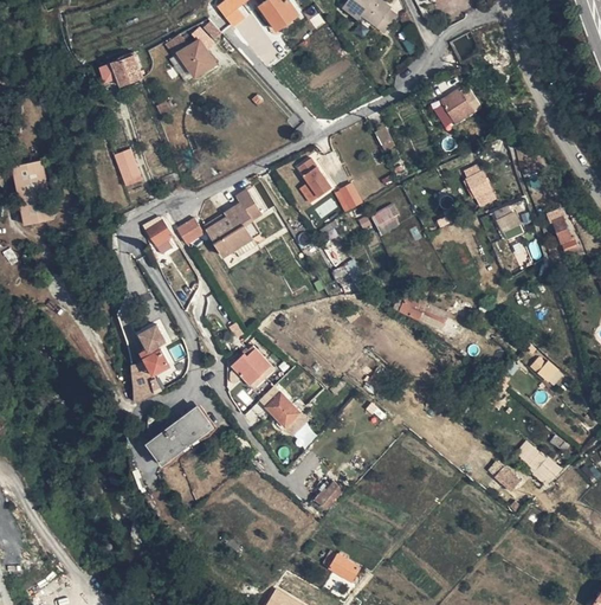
[(238,0),(220,13),(225,19),(243,6),(238,0)]
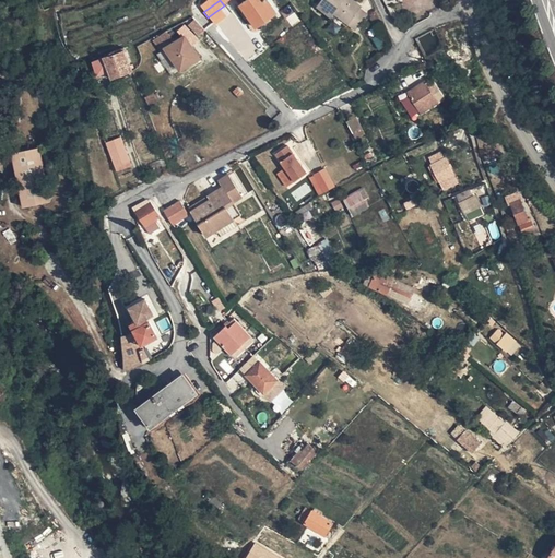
[(248,22),(255,31),(266,22),(272,16),(260,0),(249,0),(247,2),(246,0),(236,0),(234,2),(239,10),(235,13),(245,25),(248,22)]
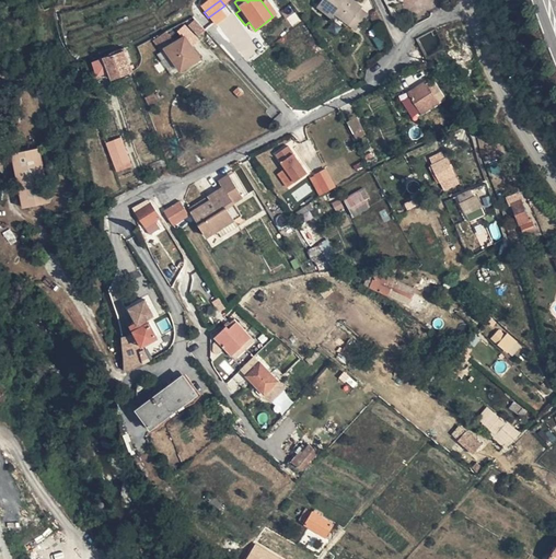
[(319,0),(316,3),(338,20),(351,31),(363,16),(356,10),(358,8),(347,0),(319,0)]
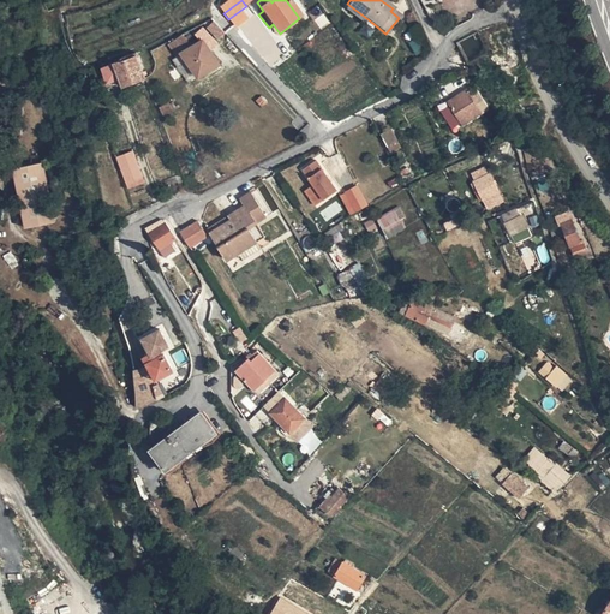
[(371,22),(347,4),(344,9),(368,28),(371,22)]
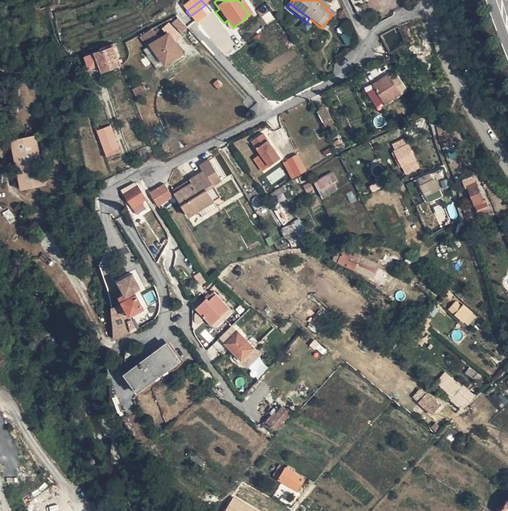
[(205,5),(190,16),(195,23),(196,24),(212,12),(205,5)]
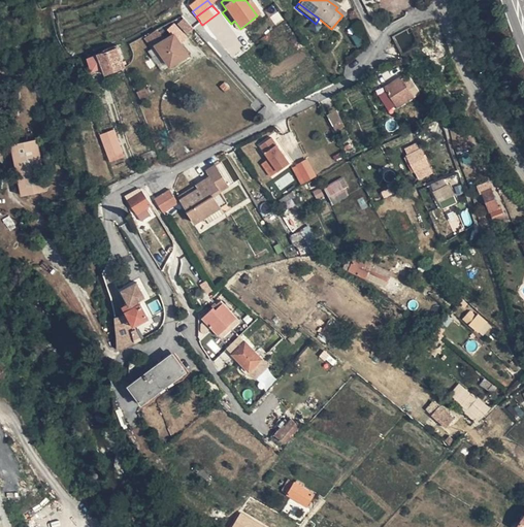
[(353,12),(351,10),(349,11),(348,13),(349,15),(348,17),(354,27),(360,23),(354,12),(353,12)]
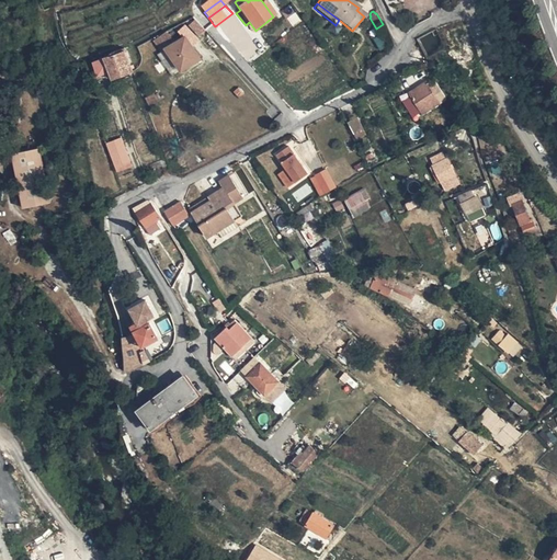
[(204,34),(211,29),(200,16),(193,22),(195,24),(204,34)]
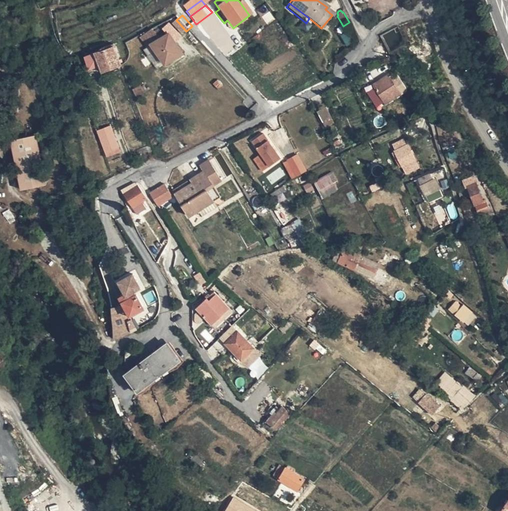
[(243,20),(233,28),(235,30),(245,22),(243,20)]
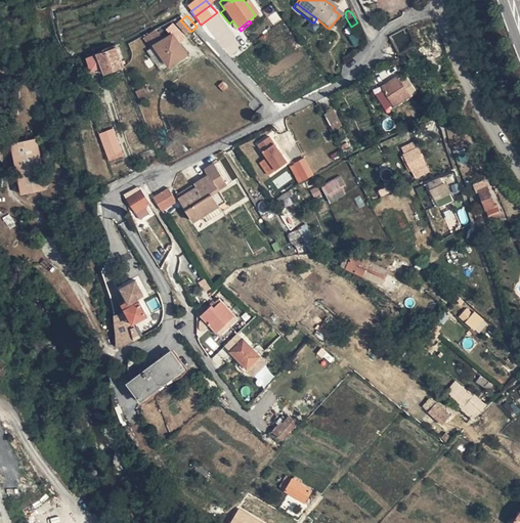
[(185,36),(190,32),(182,23),(177,28),(185,36)]
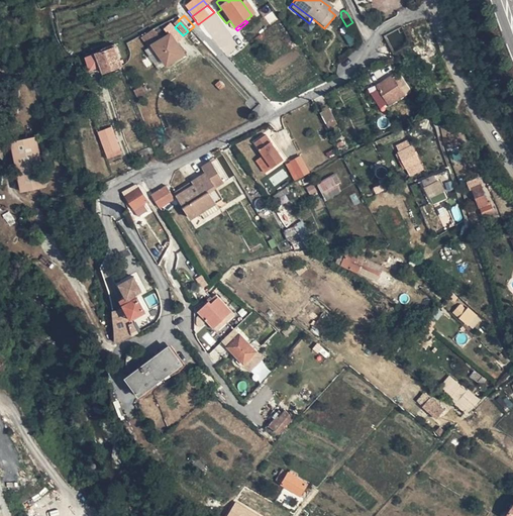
[(425,30),(422,23),(417,26),(419,32),(421,31),(425,30)]
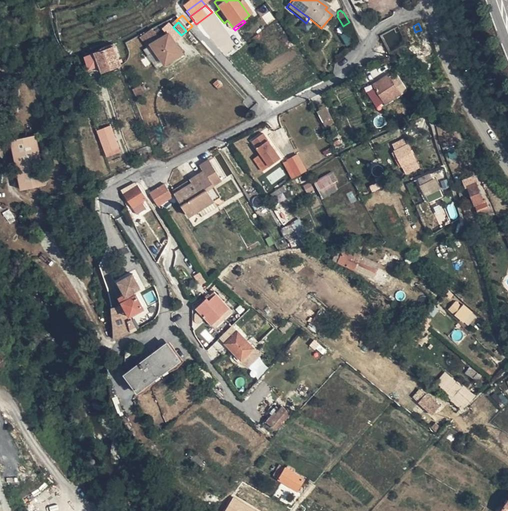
[(141,44),(160,33),(156,24),(136,35),(141,44)]
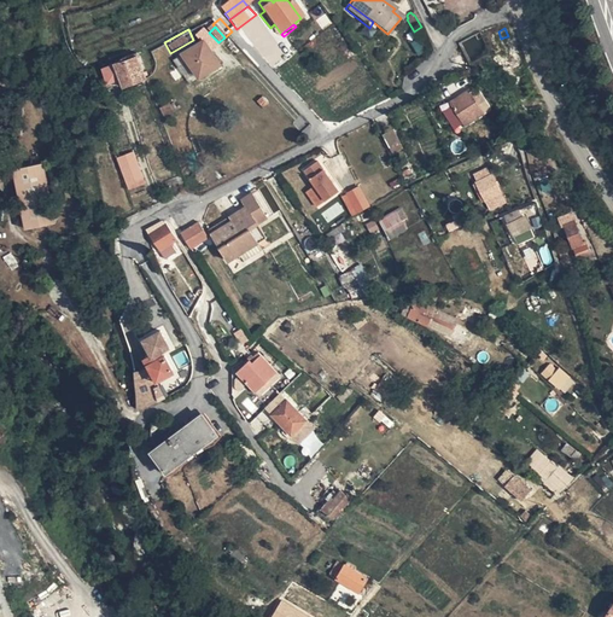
[(220,69),(205,44),(184,57),(198,82),(220,69)]
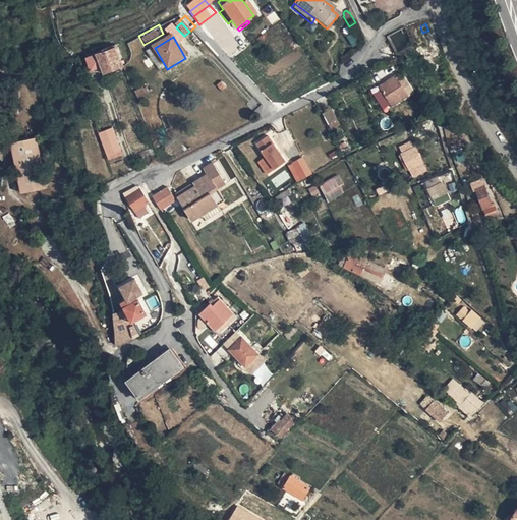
[(103,54),(97,56),(103,71),(105,76),(114,73),(111,64),(119,61),(116,52),(114,46),(102,50),(103,54)]
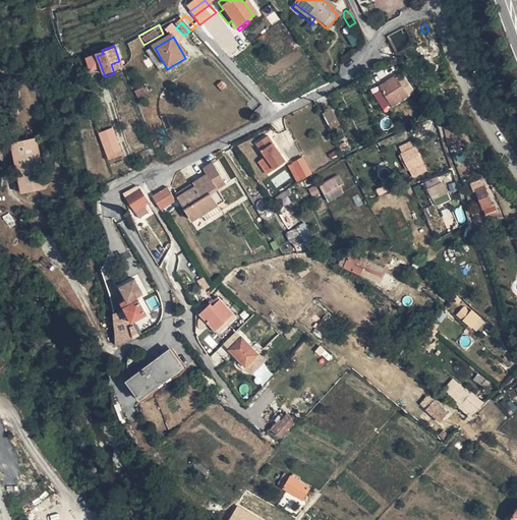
[(97,56),(85,61),(91,75),(97,73),(103,71),(97,56)]
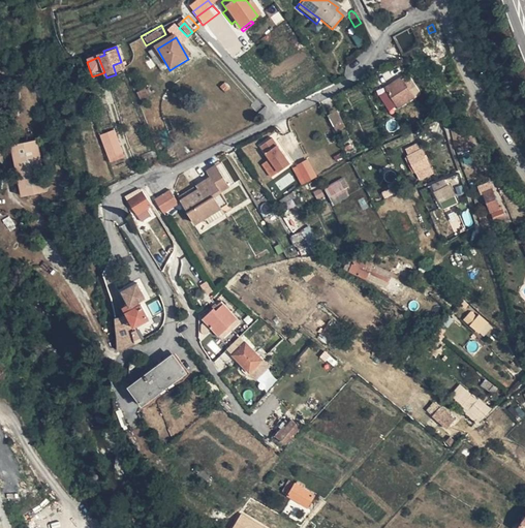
[(123,67),(121,62),(113,65),(116,74),(124,70),(123,67)]
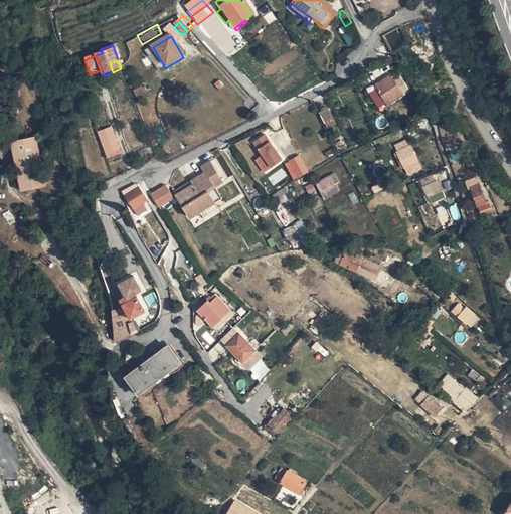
[(390,89),(384,75),(376,79),(382,93),(390,89)]
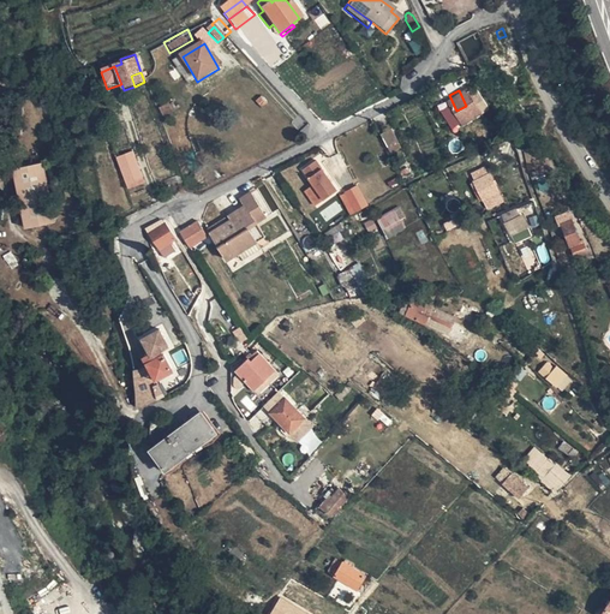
[(377,136),(386,149),(395,143),(388,130),(377,136)]
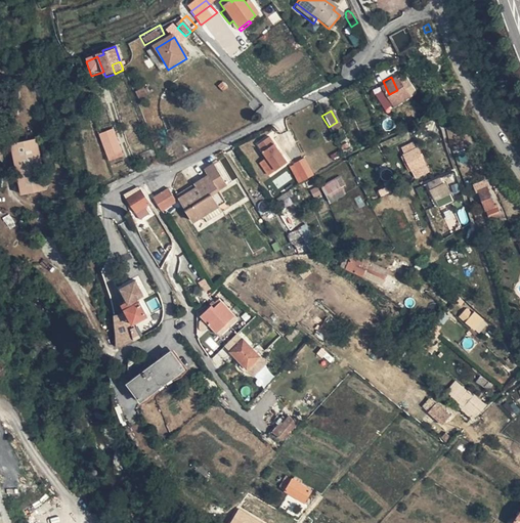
[(337,122),(329,127),(332,133),(341,128),(337,122)]
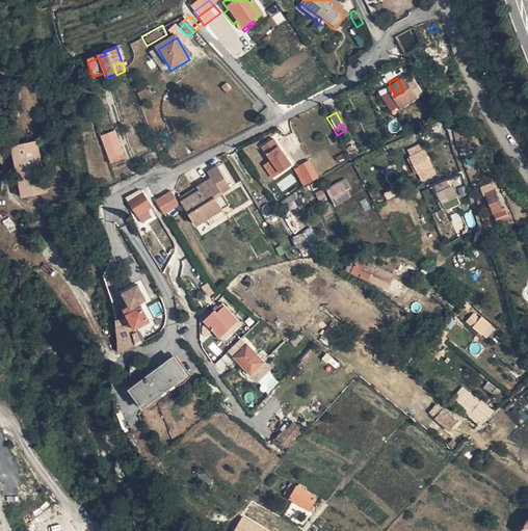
[(115,134),(102,139),(112,165),(126,160),(115,134)]
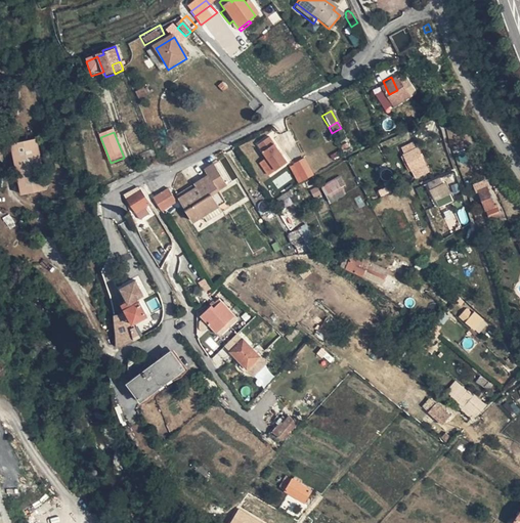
[(265,157),(272,170),(285,163),(269,137),(258,143),(265,157)]
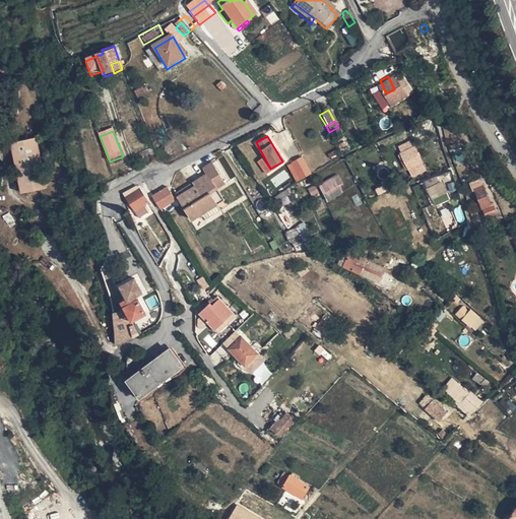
[(398,151),(408,145),(406,141),(396,146),(398,151)]
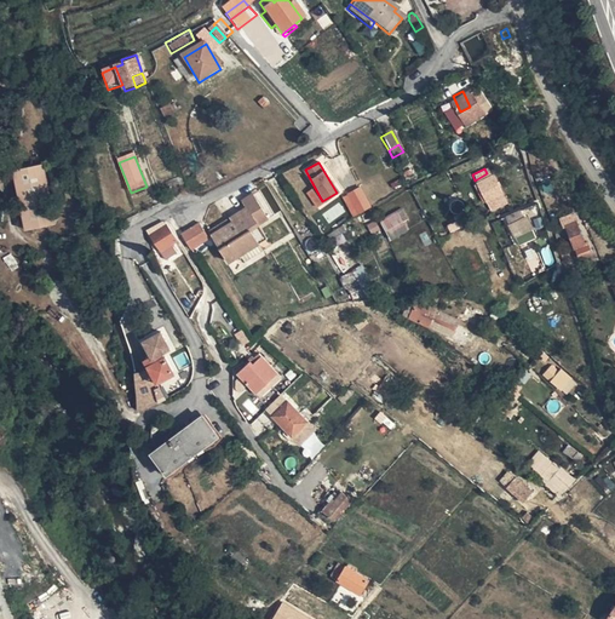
[(57,227),(58,233),(65,231),(59,172),(51,173),(50,178),(49,185),(50,196),(50,205),(51,212),(57,227)]
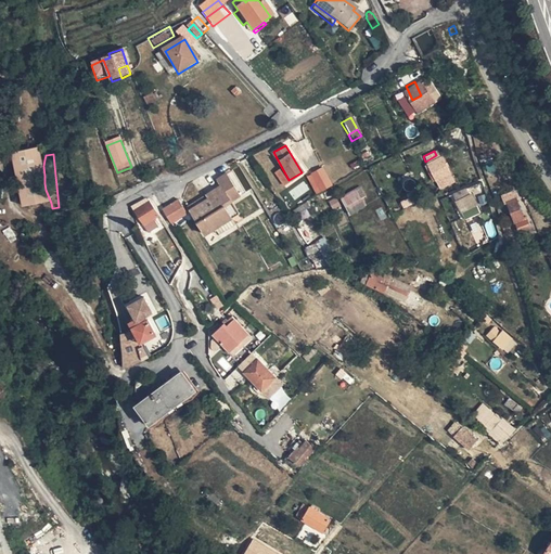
[(423,163),(432,179),(447,171),(438,154),(436,155),(425,162),(423,163)]
